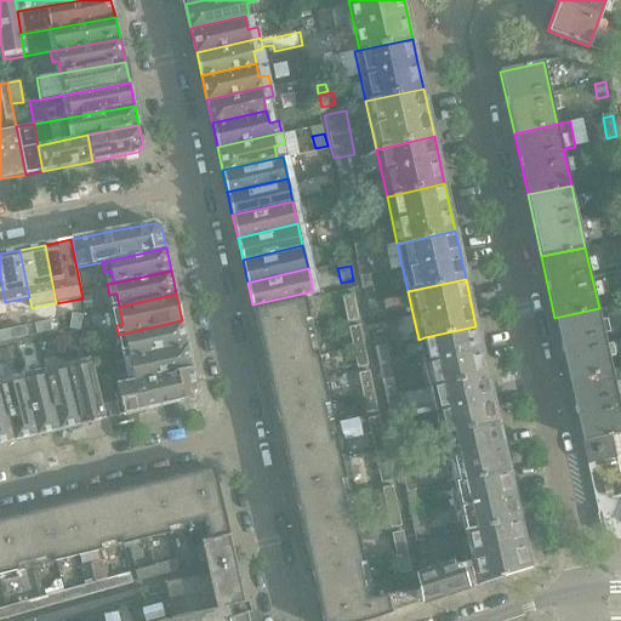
[(317,318),(312,295),(254,309),(258,331),(312,319),(317,318)]
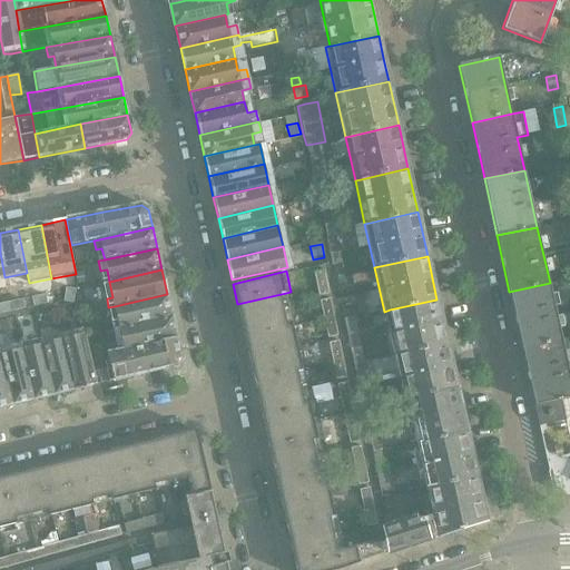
[(315,274),(317,286),(327,284),(325,272),(315,274)]
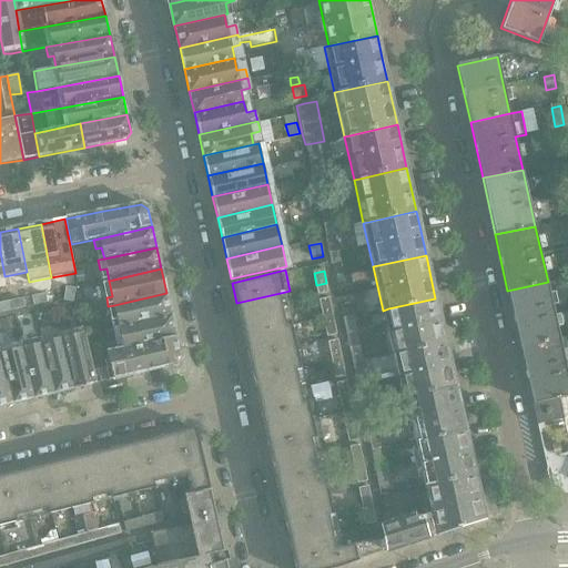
[(548,282),(507,291),(520,347),(560,338),(548,282)]
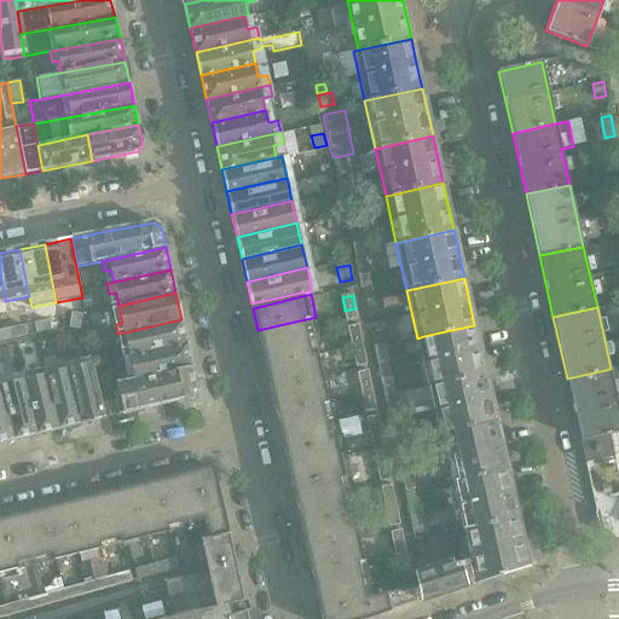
[(356,308),(345,311),(347,323),(358,320),(356,308)]
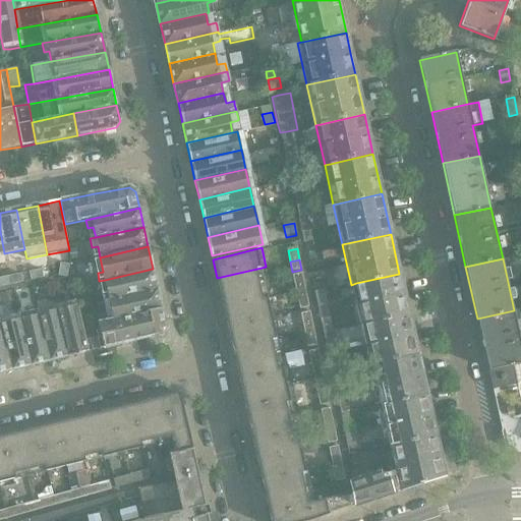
[(60,264),(58,276),(67,278),(68,266),(60,264)]
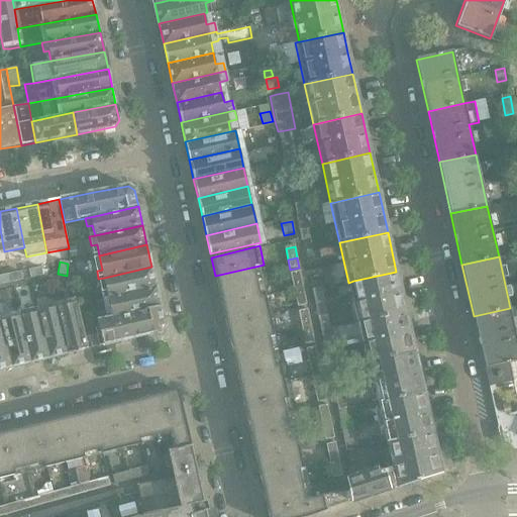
[(268,303),(260,266),(215,276),(223,313),(268,303)]
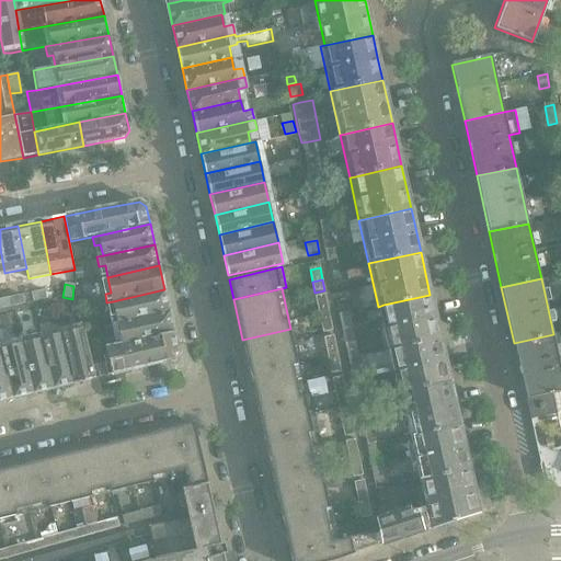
[(164,289),(113,301),(115,313),(110,316),(112,324),(117,323),(169,311),(164,289)]
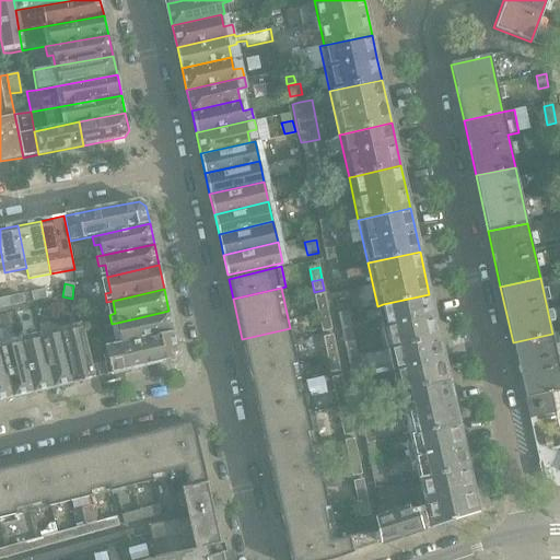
[(45,290),(32,293),(33,302),(46,299),(45,290)]
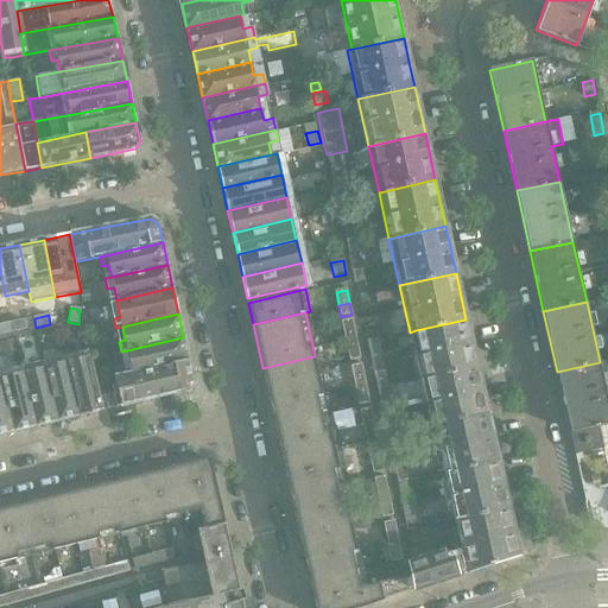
[(379,317),(382,335),(392,333),(388,315),(379,317)]
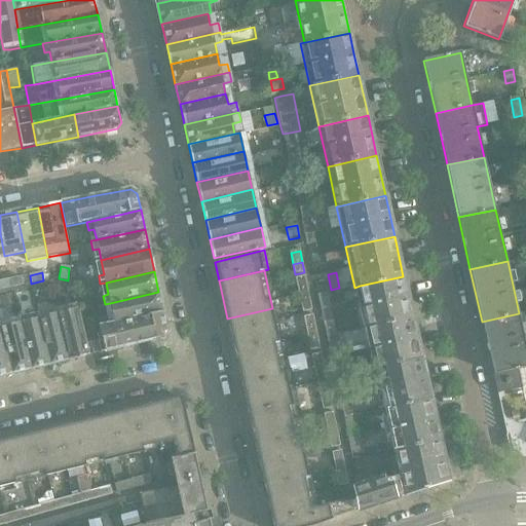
[(22,276),(9,279),(11,288),(23,285),(22,276)]
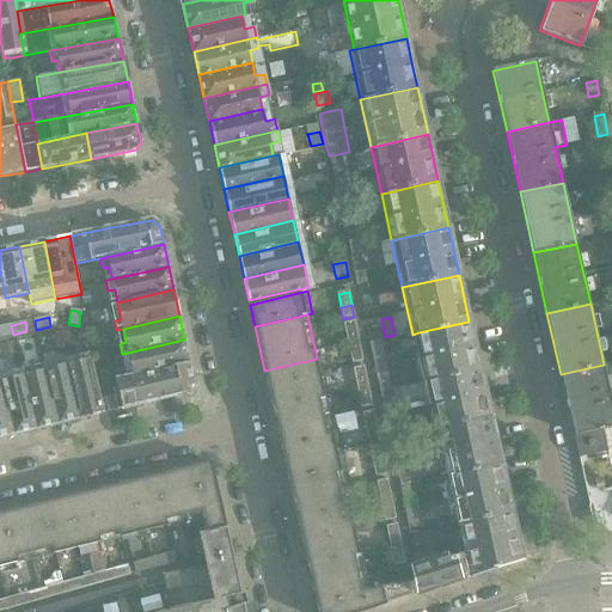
[(353,363),(363,361),(355,322),(344,324),(353,363)]
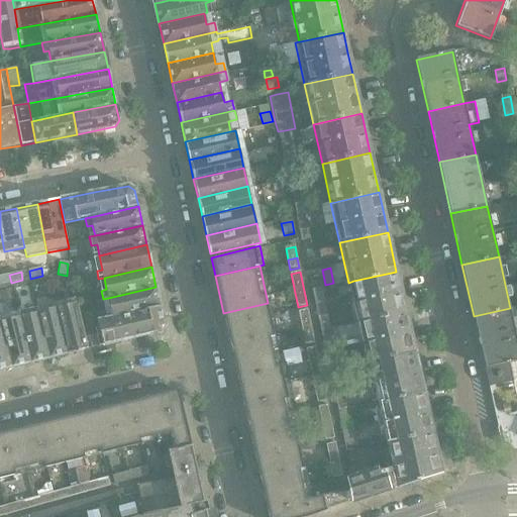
[(396,272),(353,281),(348,283),(357,322),(362,321),(405,311),(396,272)]
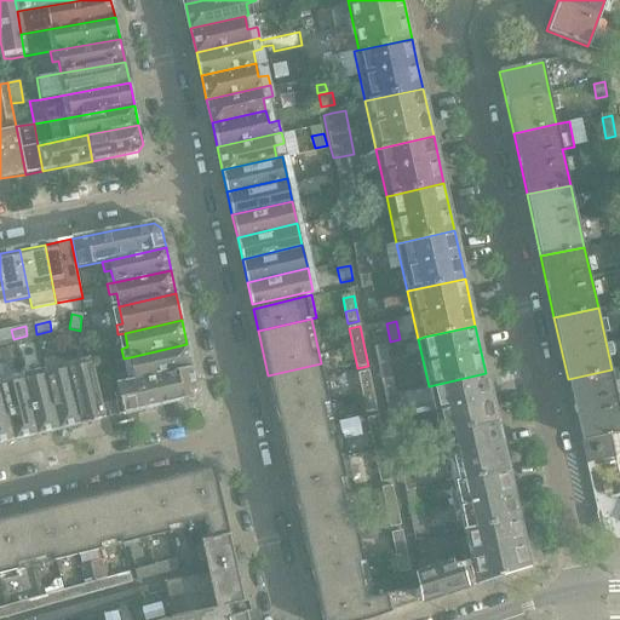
[(11,329),(0,331),(0,342),(13,339),(11,329)]
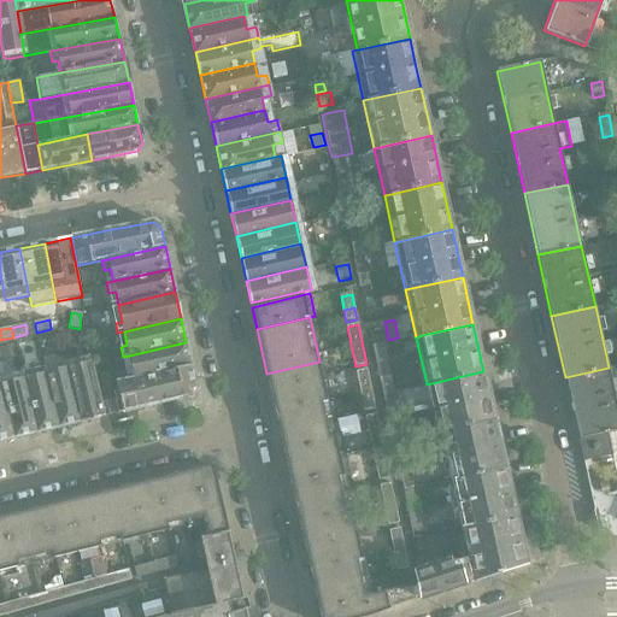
[(186,342),(129,356),(131,368),(125,369),(128,378),(152,374),(191,364),(186,342)]
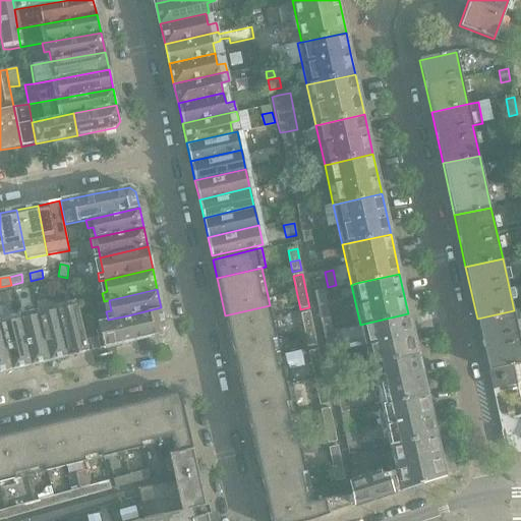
[(279,348),(273,319),(270,305),(225,315),(234,358),(279,348)]
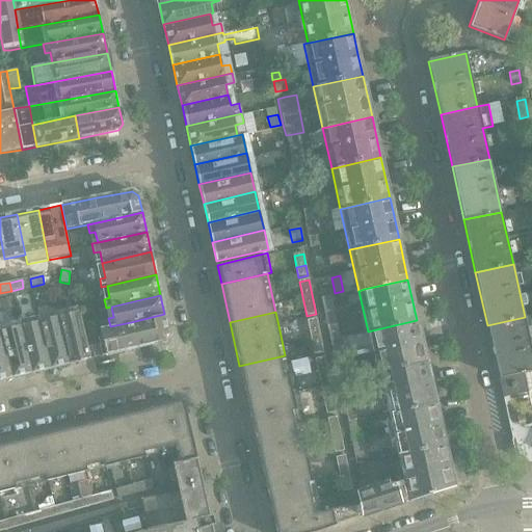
[(77,313),(58,317),(69,365),(88,360),(85,346),(77,313)]
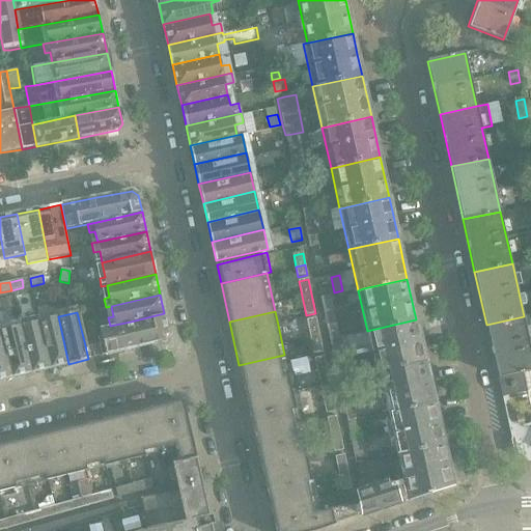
[(164,313),(131,322),(137,347),(165,340),(169,334),(164,313)]
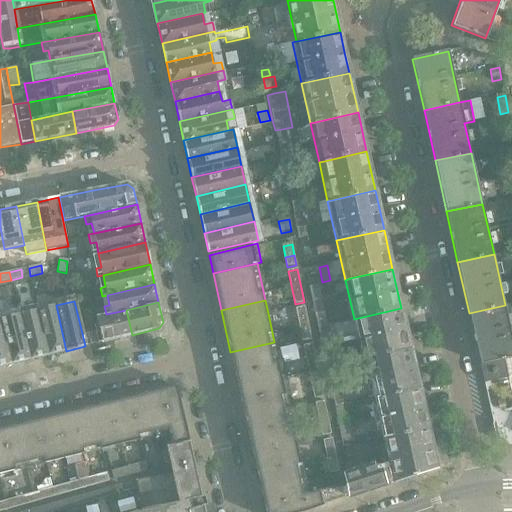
[(66,351),(56,305),(37,309),(48,355),(66,351)]
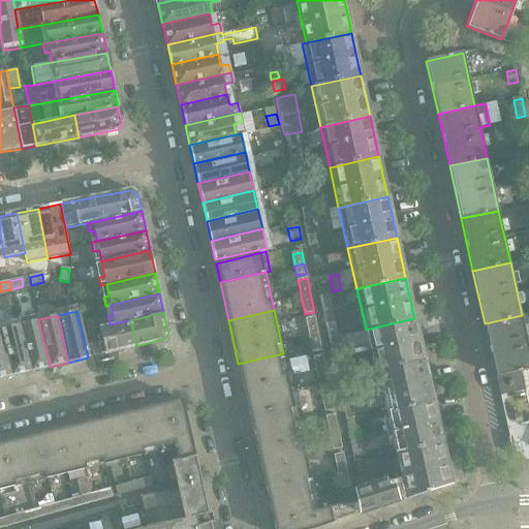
[(528,346),(522,315),(485,323),(496,377),(521,371),(528,369),(528,346)]
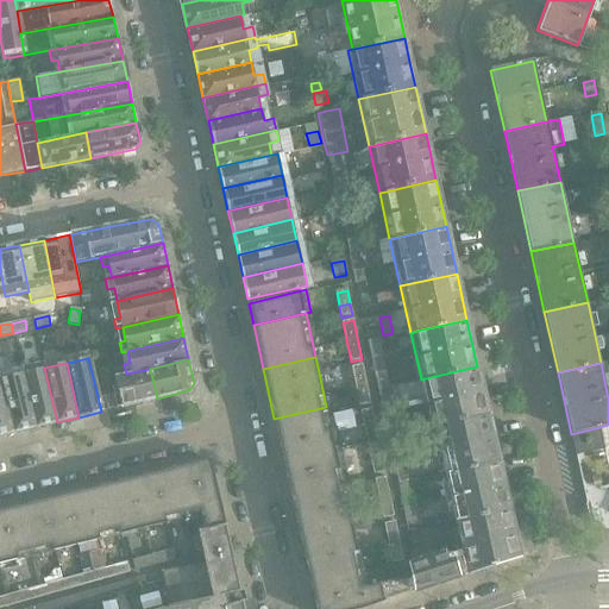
[(360,407),(371,405),(363,365),(352,366),(360,407)]
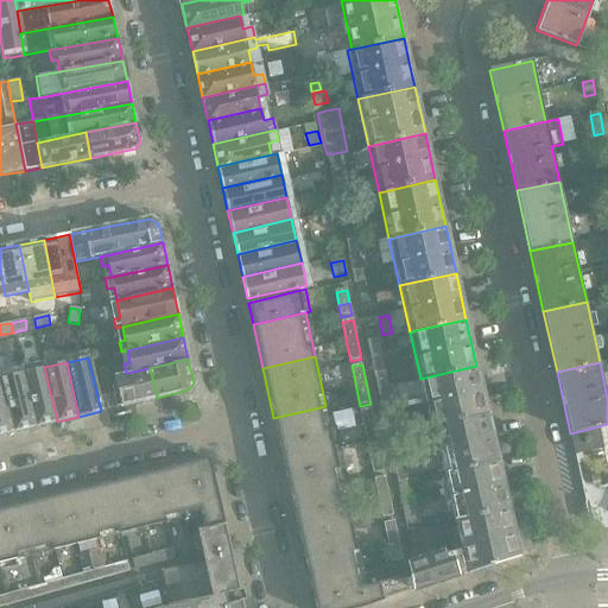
[(476,366),(425,378),(420,379),(430,425),(434,424),(438,423),(487,412),(476,366)]
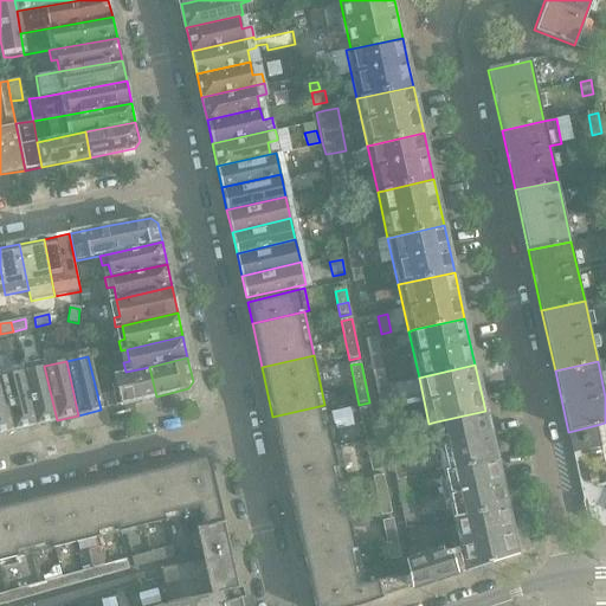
[(44,366),(23,372),(36,426),(57,420),(44,366)]
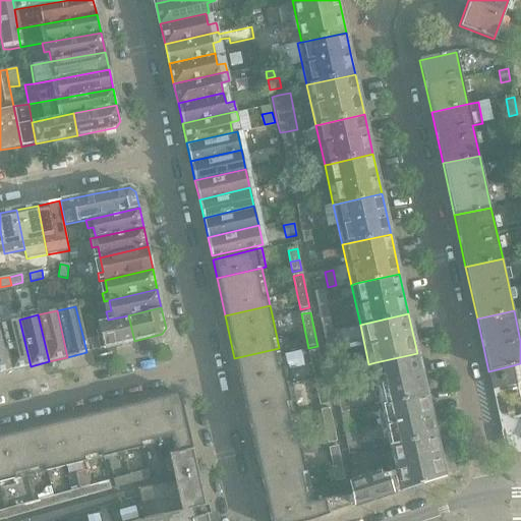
[(128,315),(108,320),(96,323),(99,335),(102,349),(134,341),(128,315)]
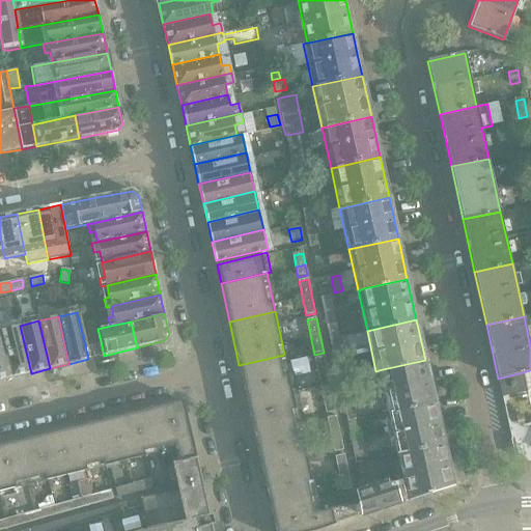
[(20,326),(0,329),(0,330),(11,378),(31,373),(20,326)]
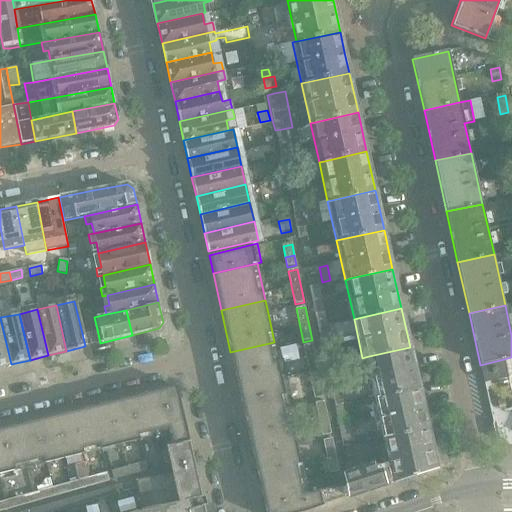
[(0,318),(0,367),(11,364),(0,318)]
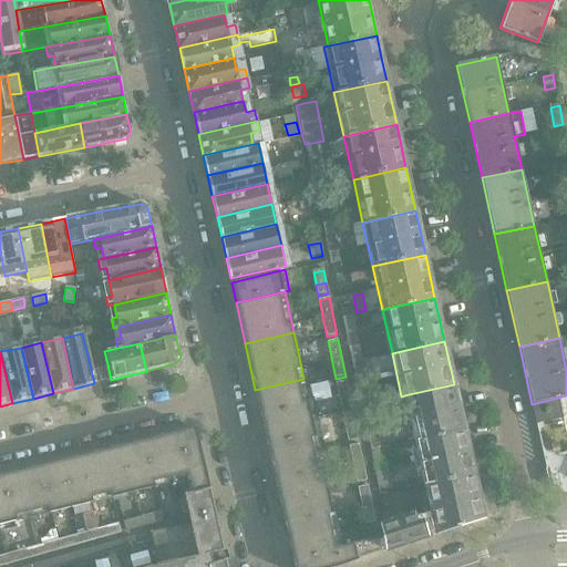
[(107,364),(91,369),(94,383),(111,380),(107,364)]
